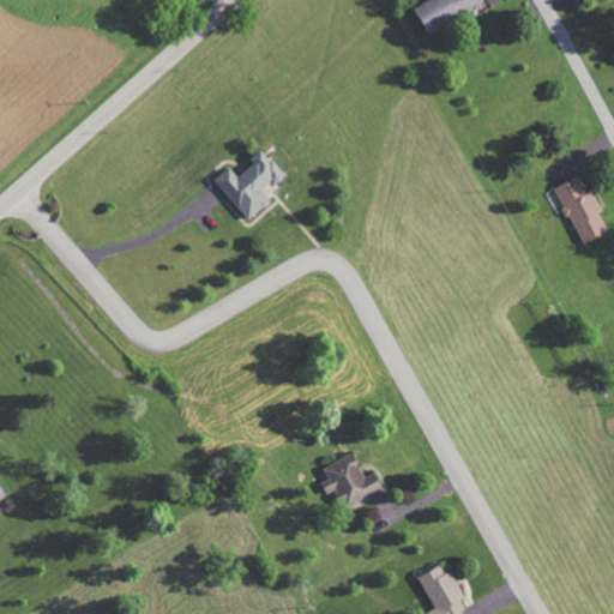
[(427,0),(414,7),(426,31),(485,1),(483,0),(427,0)]
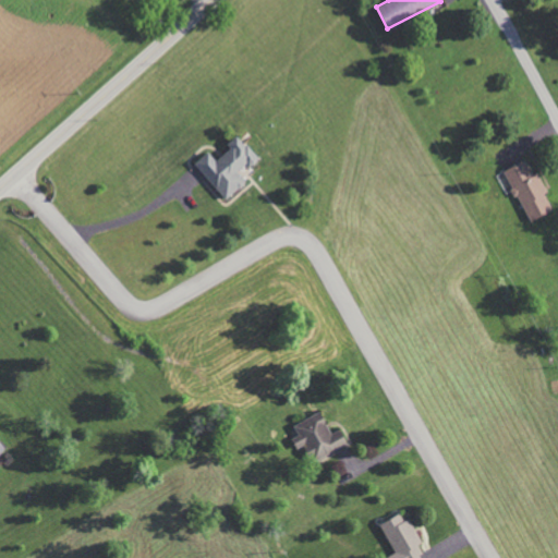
[(194,162),(226,199),(246,182),(238,171),(247,162),(251,167),(258,159),(238,134),(227,144),(230,148),(216,160),(208,152),(194,162)]
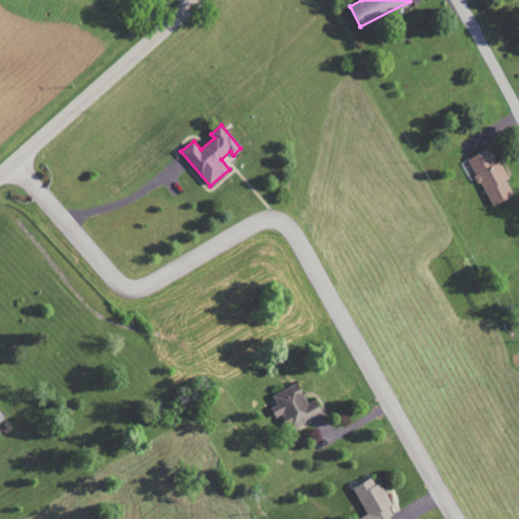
[(493,206),(515,196),(507,179),(510,178),(501,159),(496,162),(490,148),(468,158),(493,206)]
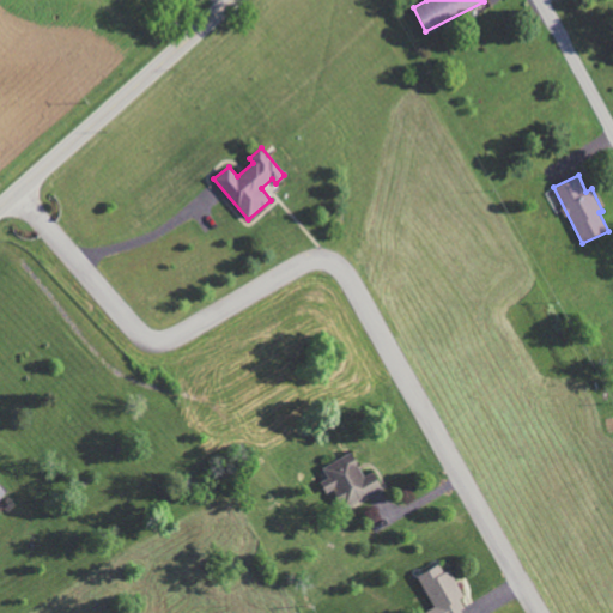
[(382,489),(372,471),(363,475),(351,453),(322,467),(327,479),(326,480),(340,509),(382,489)]
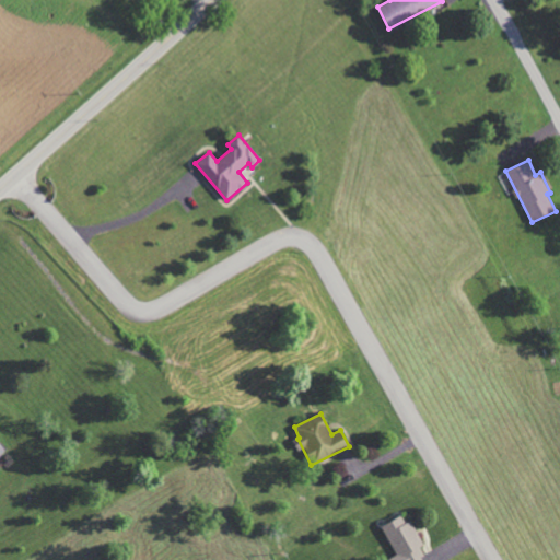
[(381,526),(396,555),(388,559),(423,559),(418,548),(422,546),(406,513),(381,526)]
